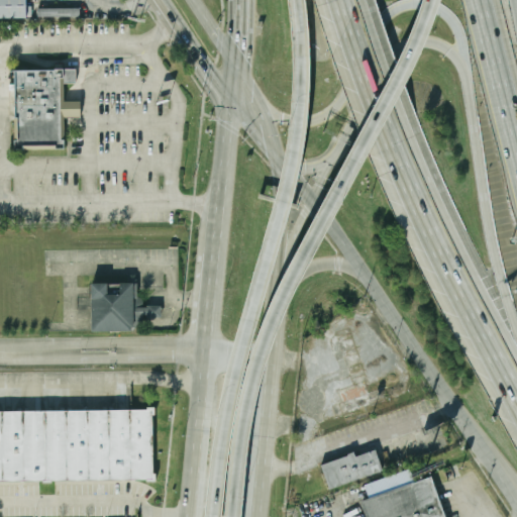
[(0,0),(0,19),(25,19),(25,0),(0,0)]
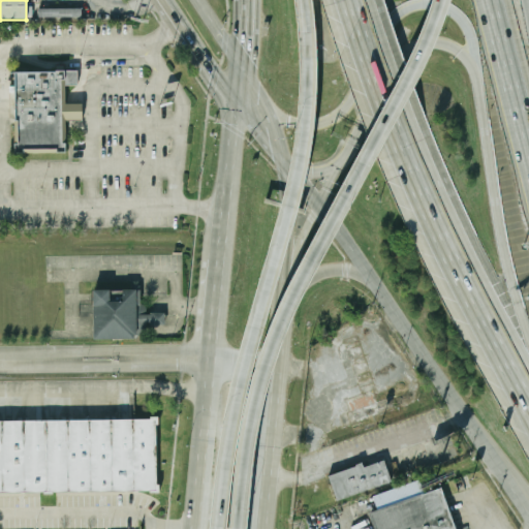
[(40,19),(82,18),(82,8),(39,9),(40,19)]
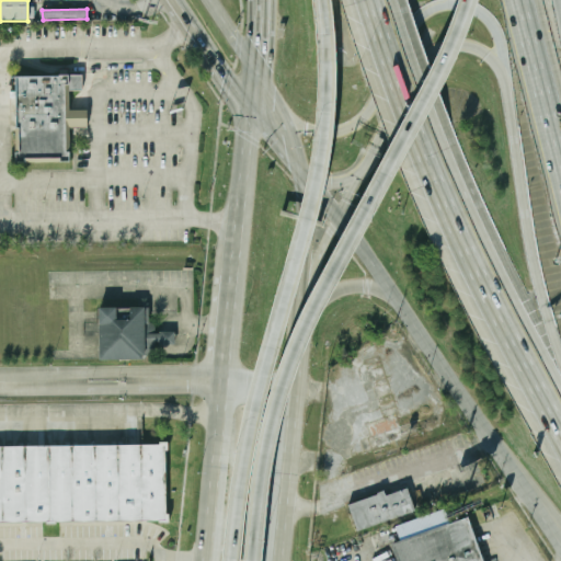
[(70,129),(71,162),(16,163),(14,77),(80,76),(81,90),(69,90),(69,111),(70,129)]
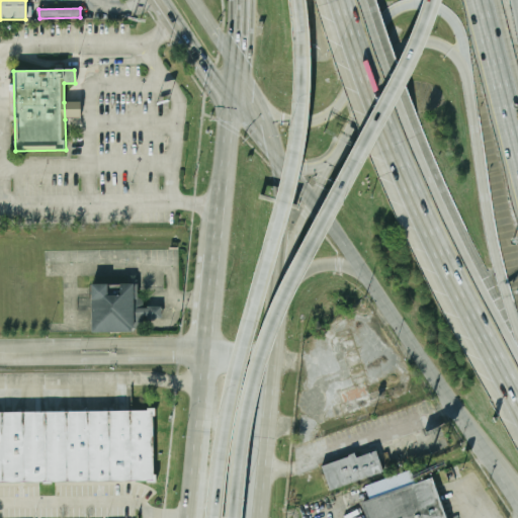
[(64,102),(80,102),(80,118),(65,119),(64,102)]
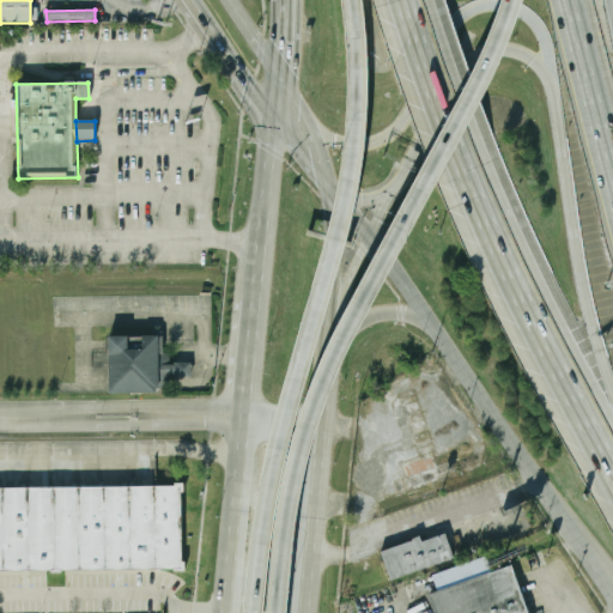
[(109,389),(107,334),(126,333),(126,346),(143,345),(143,333),(157,332),(158,363),(158,372),(159,388),(109,389)]
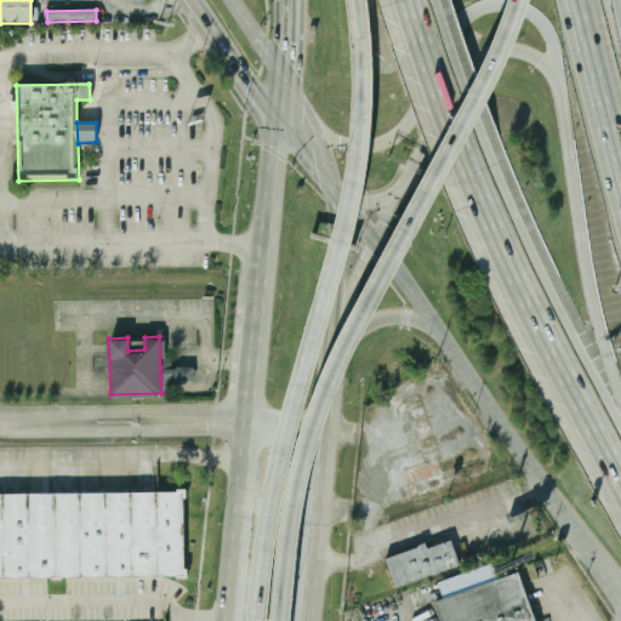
[(160,368),(177,366),(177,365),(193,365),(193,380),(176,380),(176,376),(160,377),(160,368)]
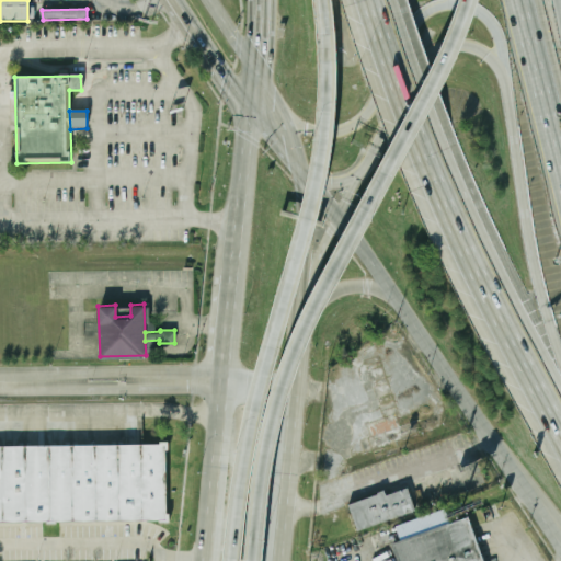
[(376,448),(367,424),(385,419),(363,358),(378,353),(400,415),(396,416),(404,438),(376,448)]
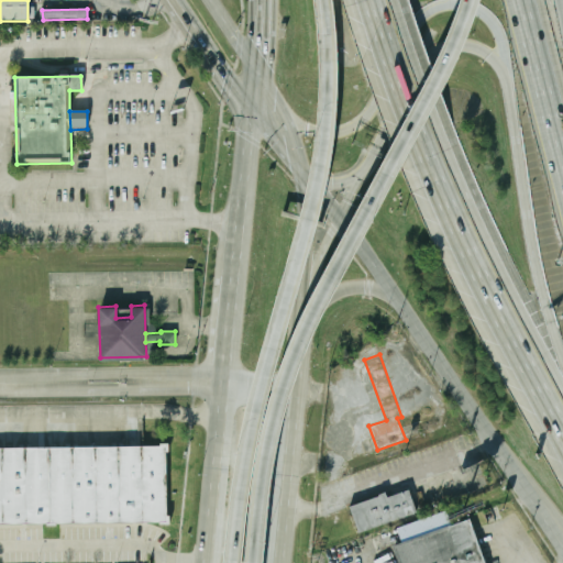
[(0,446),(168,445),(168,518),(0,520),(0,446)]
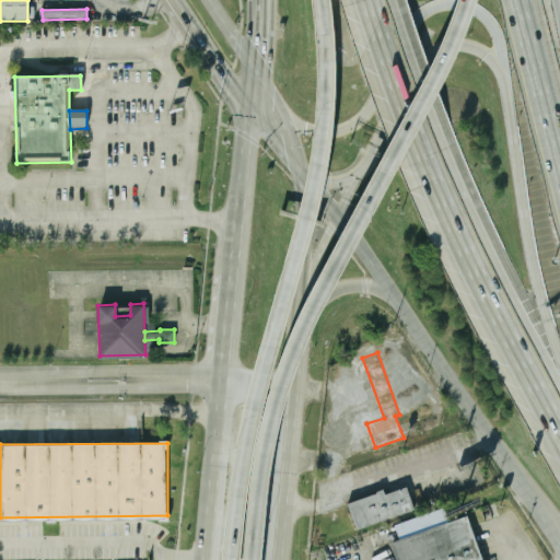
[(357,529),(347,502),(376,492),(376,490),(383,488),(385,493),(406,486),(415,509),(357,529)]
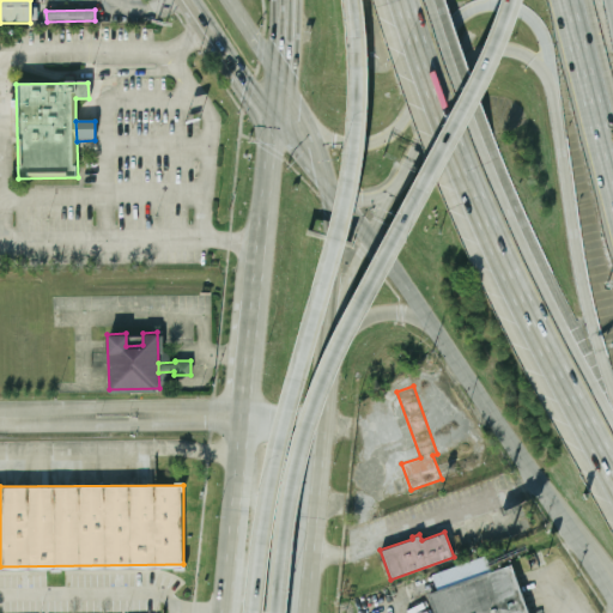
[(514,564),(532,612),(437,612),(430,594),(514,564)]
